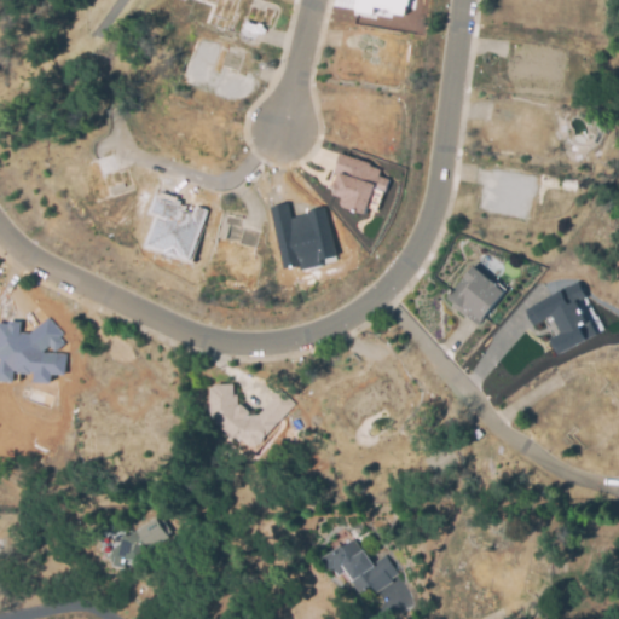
[(414,0),(356,0),(356,11),(412,17),(414,0)]
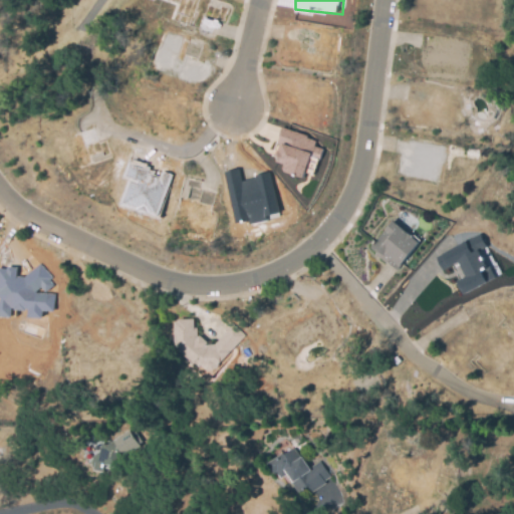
[(303,177),(309,156),(319,159),(322,149),(313,146),(315,139),(283,129),(273,161),(283,164),(281,171),(303,177)]
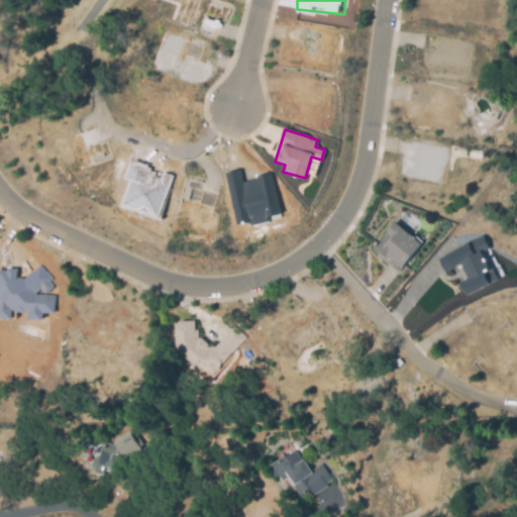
[(172,174),(128,164),(124,179),(128,180),(121,208),(161,218),(172,174)]
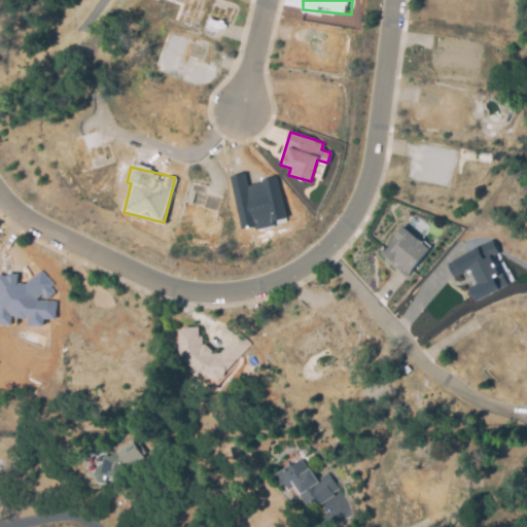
[(230,176),(242,231),(286,221),(277,178),(246,184),(244,173),(230,176)]
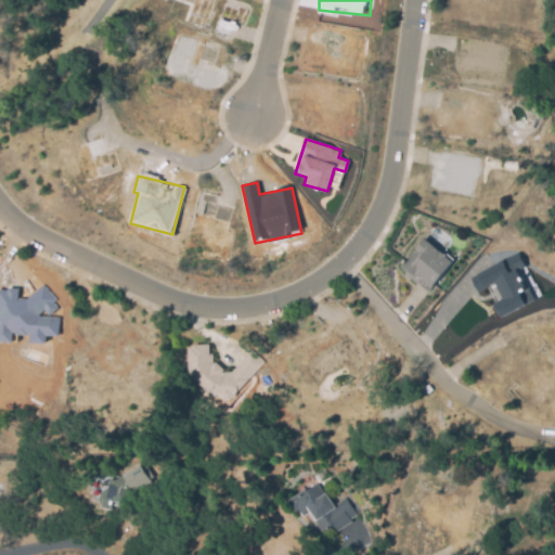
[(424,240),(452,262),(428,293),(418,284),(417,285),(405,276),(407,274),(400,269),(424,240)]
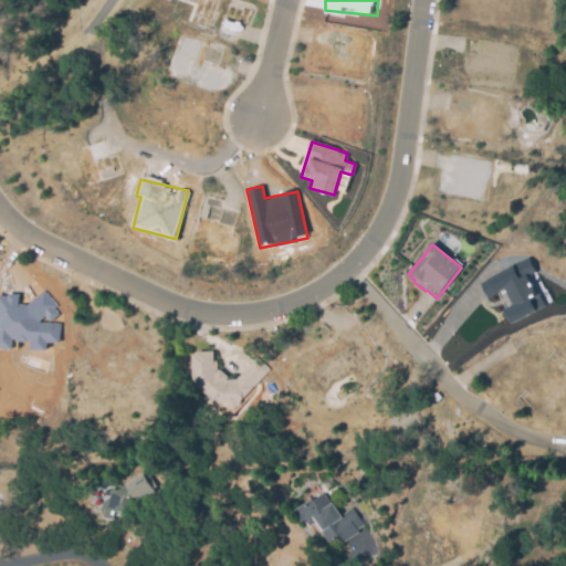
[(478,281),(485,297),(504,289),(512,304),(503,308),(510,324),(543,308),(527,274),(534,271),(528,259),(478,281)]
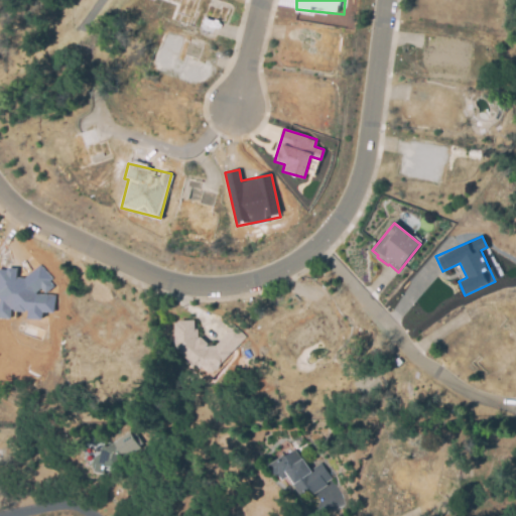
[(0,267),(0,317),(11,318),(12,310),(28,311),(27,318),(42,319),(42,311),(53,312),(54,294),(44,293),(50,287),(50,278),(39,264),(23,277),(16,277),(16,269),(0,267)]
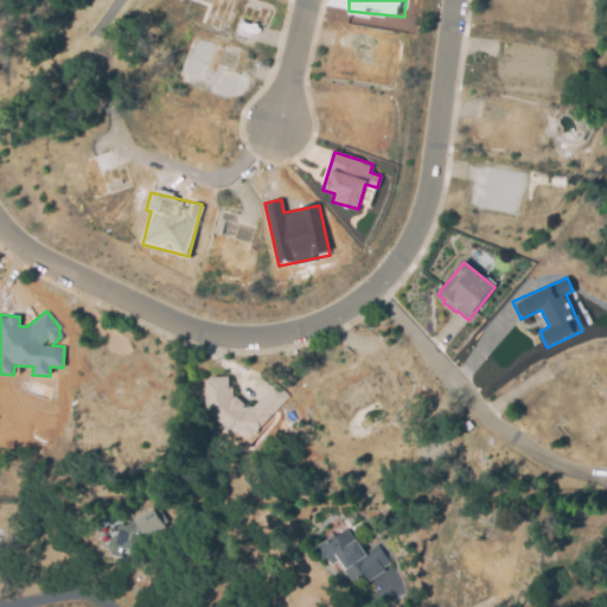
[(274,384),(291,397),(253,438),(243,439),(237,432),(235,434),(229,429),(228,432),(211,415),(212,413),(208,408),(208,381),(229,379),(229,389),(232,389),(234,400),(236,397),(246,407),(244,409),(253,408),(267,394),(266,393),(274,384)]
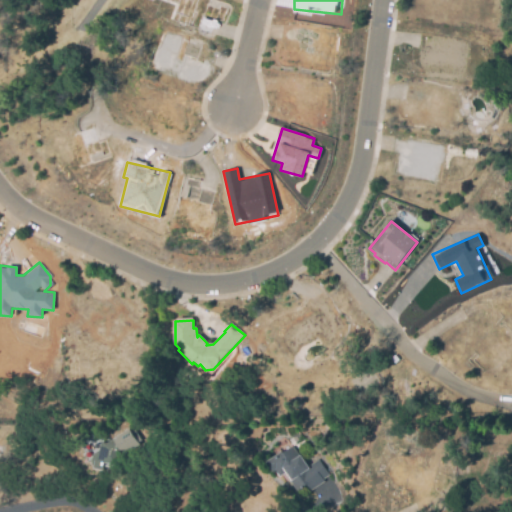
[(103,470),(95,470),(96,460),(94,459),(93,457),(94,453),(98,451),(100,452),(102,442),(108,443),(126,429),(141,449),(115,469),(104,466),(103,470)]
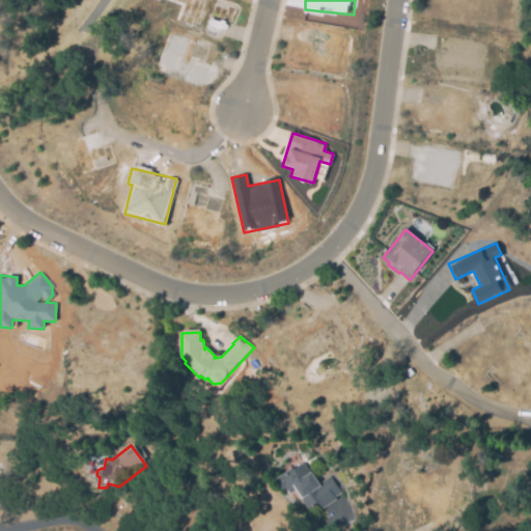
[(308,510),(298,492),(291,496),(287,488),(283,491),(277,479),(306,463),(318,484),(337,473),(346,490),(335,497),(337,500),(320,509),(317,505),(308,510)]
